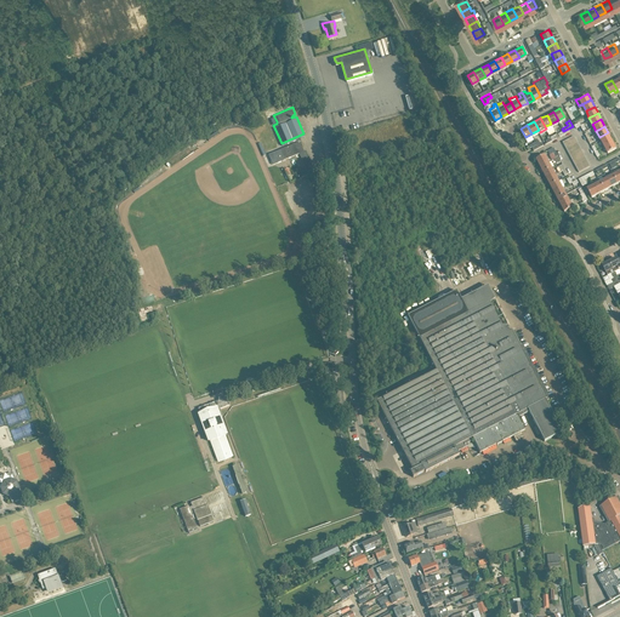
[(599,137),(603,144),(612,140),(608,132),(599,137)]
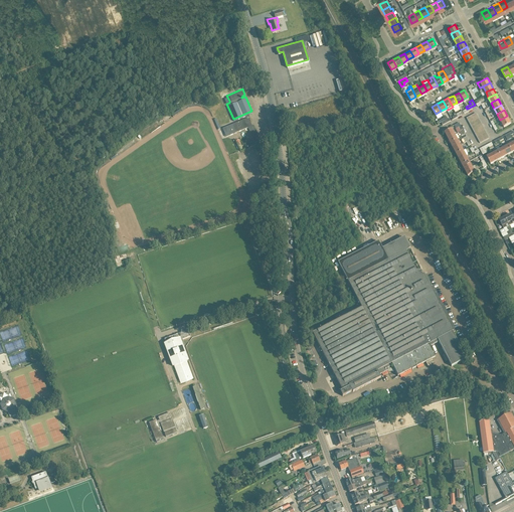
[(243,143),(245,147),(260,141),(259,137),(251,122),(251,123),(247,115),(222,126),(225,134),(247,126),(252,139),(243,143)]
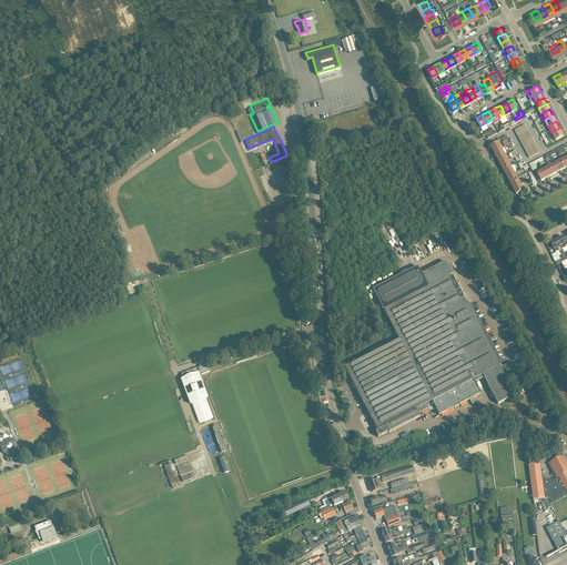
[(559,128),(552,132),(549,132),(552,135),(553,134),(555,138),(563,133),(559,128)]
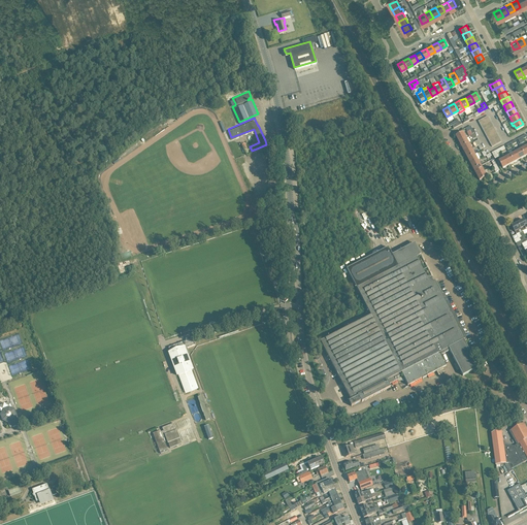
[(469,123),(465,126),(466,129),(469,128),(471,132),(473,130),(469,123)]
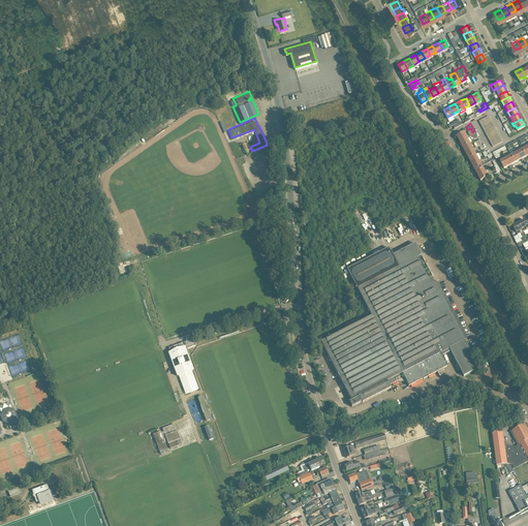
[(456,133),(459,140),(466,135),(463,129),(456,133)]
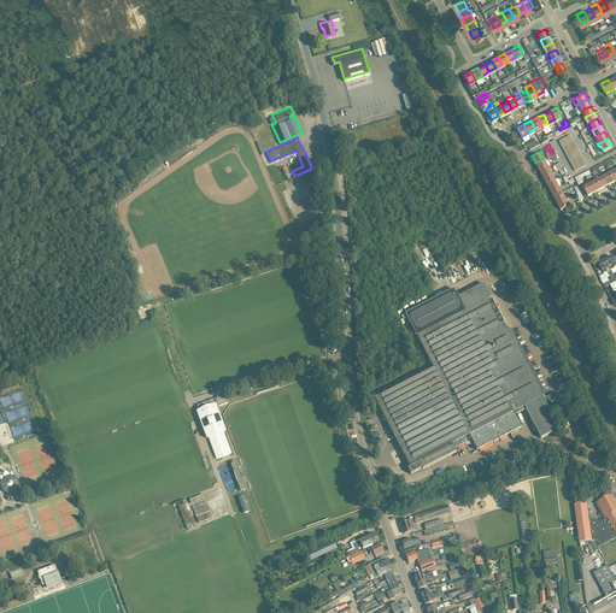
[(535,163),(539,169),(547,164),(544,158),(535,163)]
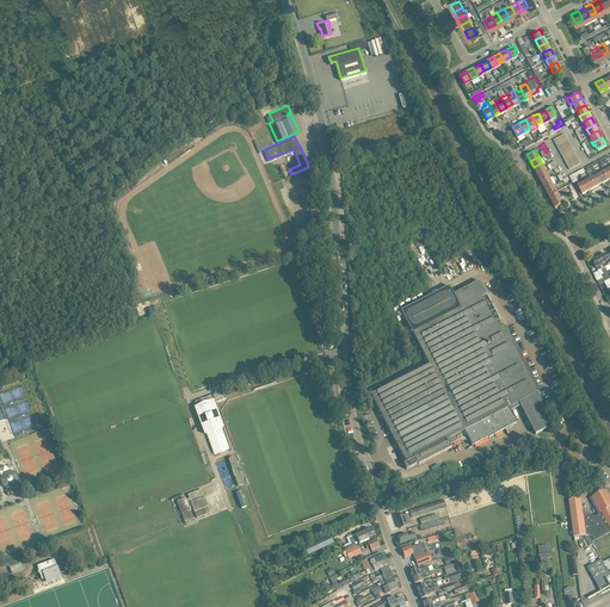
[(534,167),(537,173),(546,168),(542,162),(534,167)]
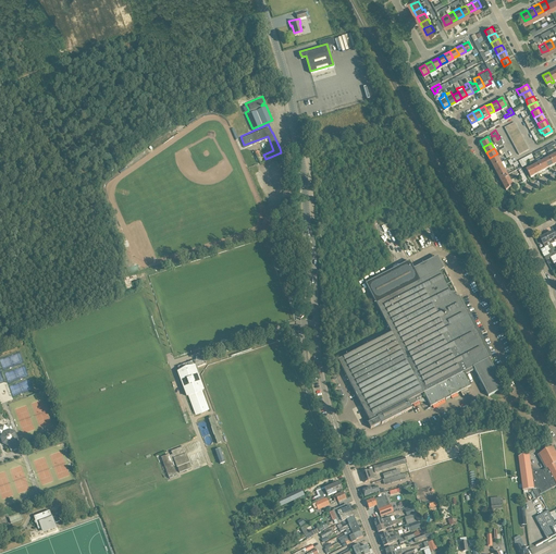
[(547,165),(553,162),(548,152),(546,151),(545,152),(544,154),(542,155),(547,165)]
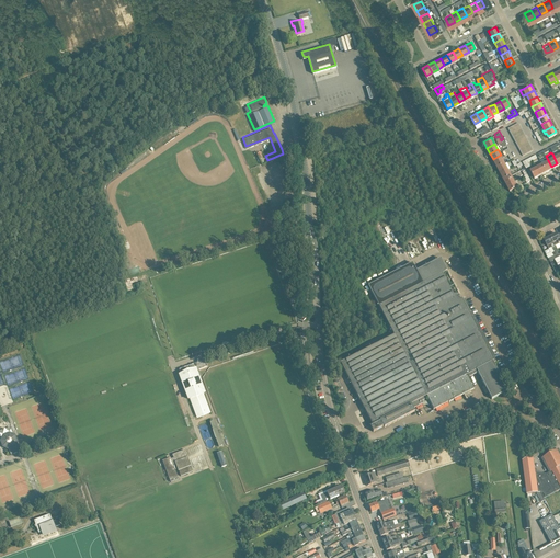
[(493,159),(496,166),(504,161),(501,155),(493,159)]
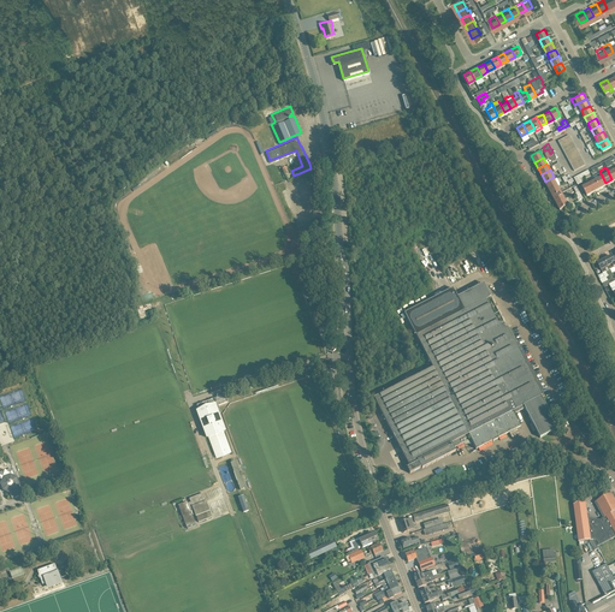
[(599,186),(605,183),(599,171),(597,173),(598,176),(595,178),(599,186)]
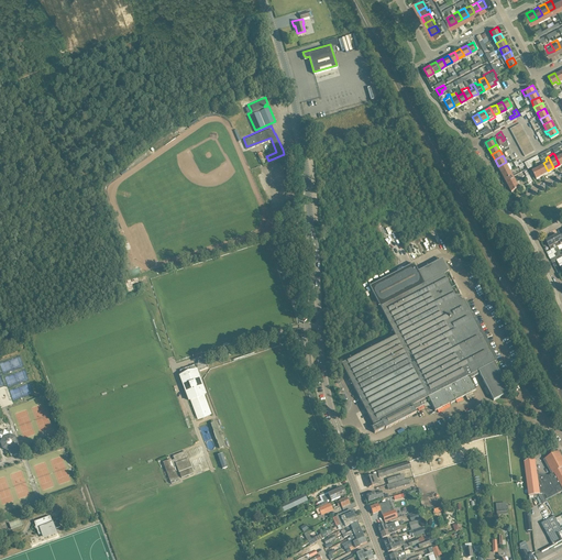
[(506,162),(498,166),(502,172),(509,167),(511,166),(508,161),(506,162)]
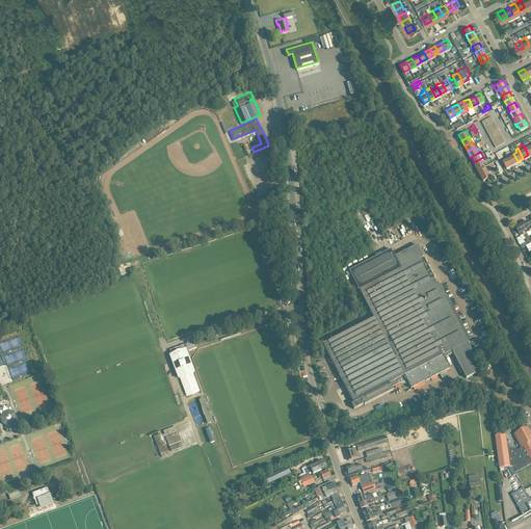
[(513,154),(507,156),(511,163),(518,161),(513,154)]
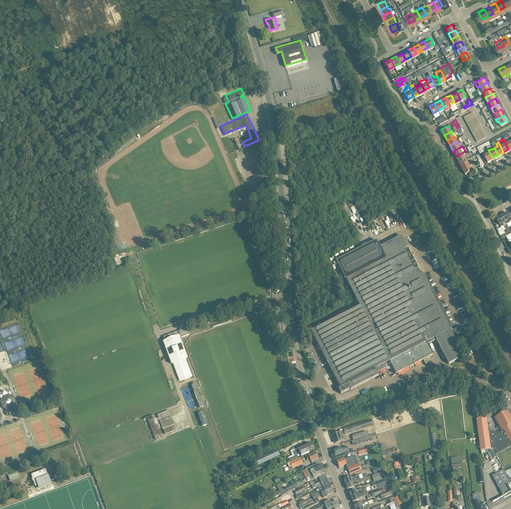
[(488,150),(481,154),(484,160),(486,159),(487,160),(492,157),(488,150)]
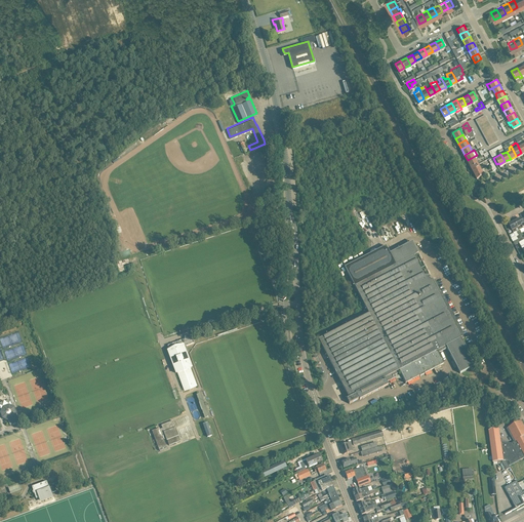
[(468,160),(471,165),(478,162),(475,156),(468,160)]
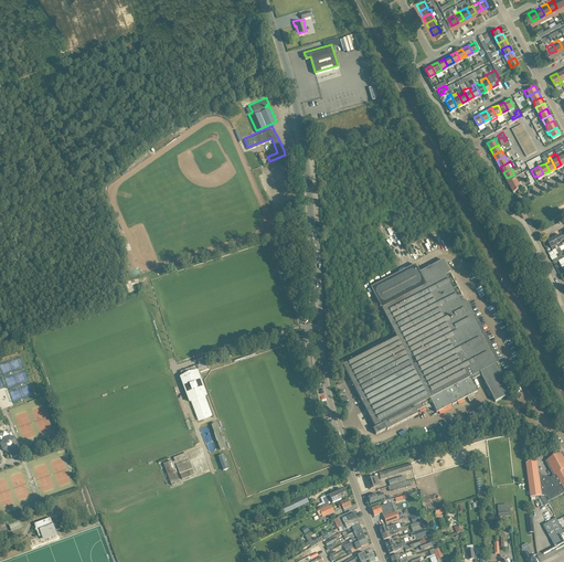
[(507,178),(509,184),(518,180),(514,175),(507,178)]
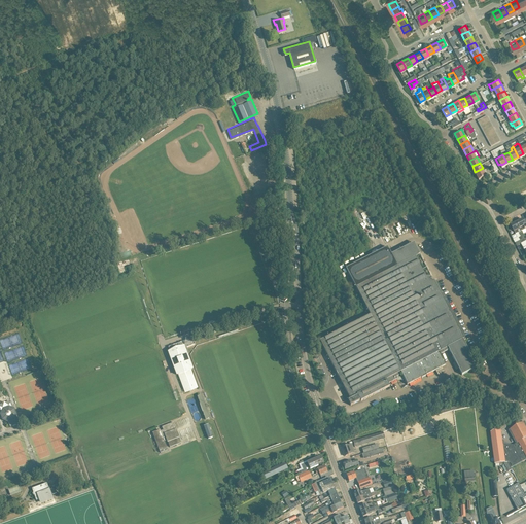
[(483,168),(475,172),(478,177),(485,174),(483,168)]
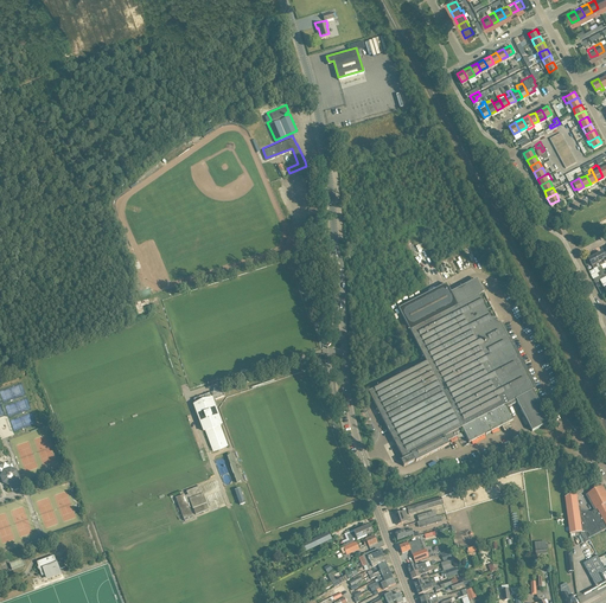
[(601,249),(594,252),(600,263),(605,258),(605,250),(605,251),(603,252),(601,249)]
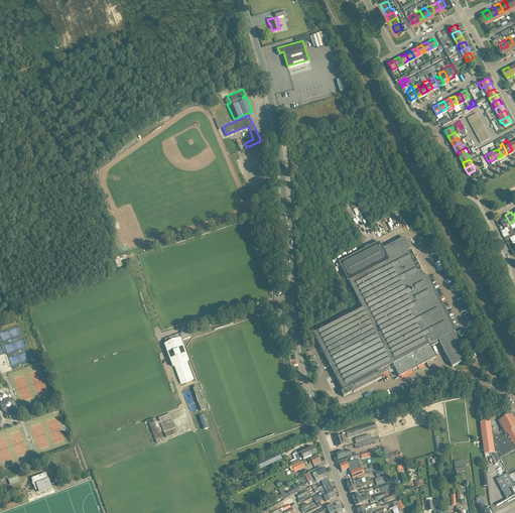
[(507,230),(508,233),(513,230),(512,227),(510,224),(505,215),(500,218),(504,227),(506,225),(508,229),(507,230)]
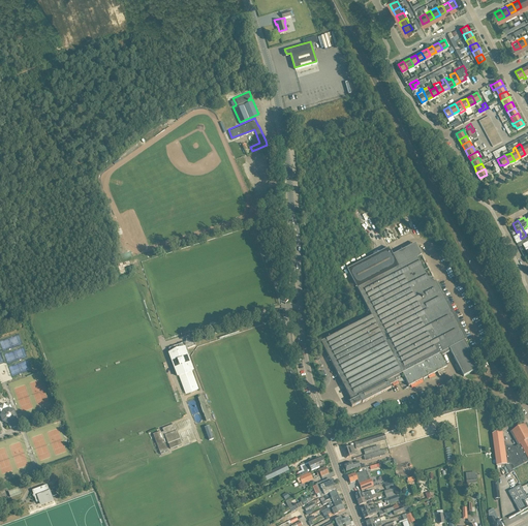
[(477,366),(464,340),(466,339),(465,335),(464,336),(441,292),(442,291),(437,280),(435,281),(414,241),(392,252),(387,245),(346,267),(370,313),(356,320),(354,316),(343,322),(345,327),(320,339),(350,397),(351,398),(348,399),(351,404),(361,399),(362,400),(390,385),(389,382),(397,378),(396,376),(402,373),(408,383),(422,376),(427,374),(446,364),(441,352),(449,348),(463,374),(477,366)]
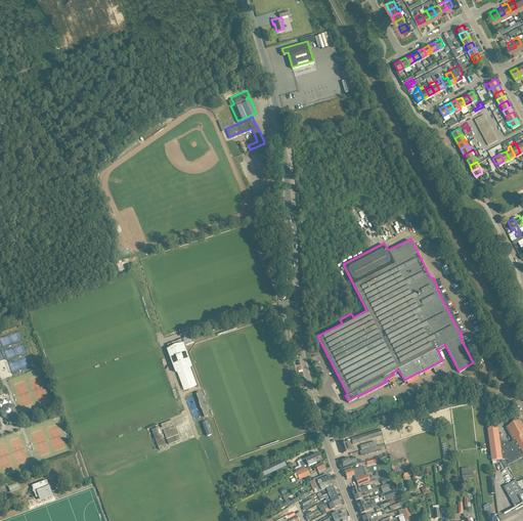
[(190,334),(166,342),(168,347),(167,347),(175,370),(176,370),(183,387),(195,383),(189,364),(190,364),(182,344),(192,340),(190,334)]
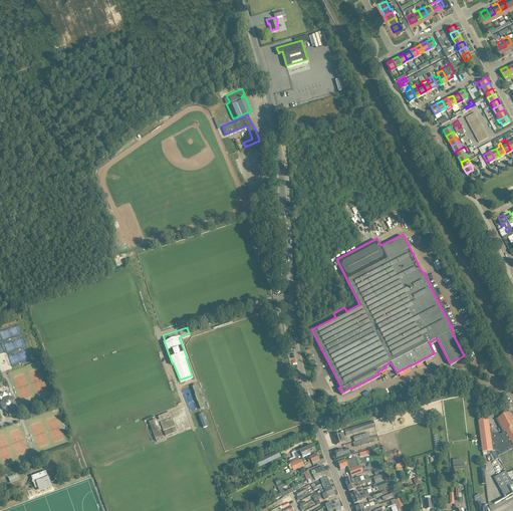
[(197,407),(201,406),(195,382),(190,384),(197,407)]
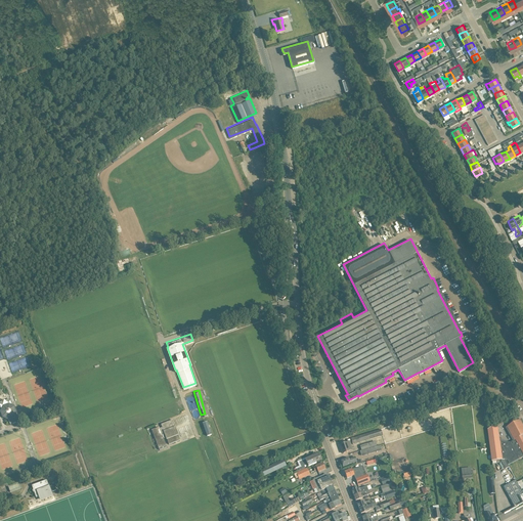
[(15,419),(16,418),(14,410),(14,409),(12,404),(8,402),(2,403),(0,408),(2,414),(7,417),(9,422),(10,422),(15,420),(15,419)]
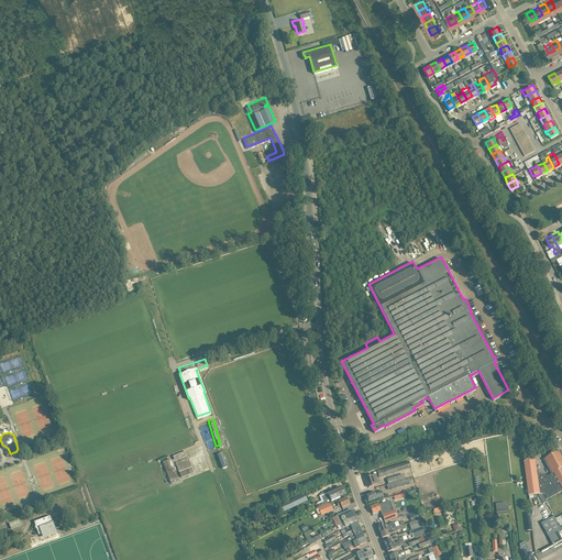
[(533,453),(522,459),(528,493),(537,492),(541,500),(544,497),(561,487),(561,451),(560,448),(543,456),(542,457),(550,471),(547,473),(537,472),(533,453)]
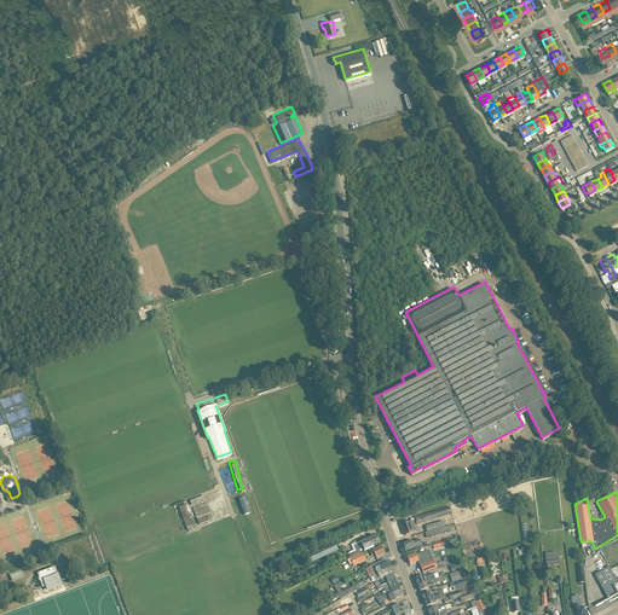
[(186,502),(178,504),(186,526),(195,523),(192,515),(195,514),(196,516),(198,522),(212,517),(209,511),(209,510),(209,509),(203,493),(189,498),(190,502),(188,503),(186,502)]
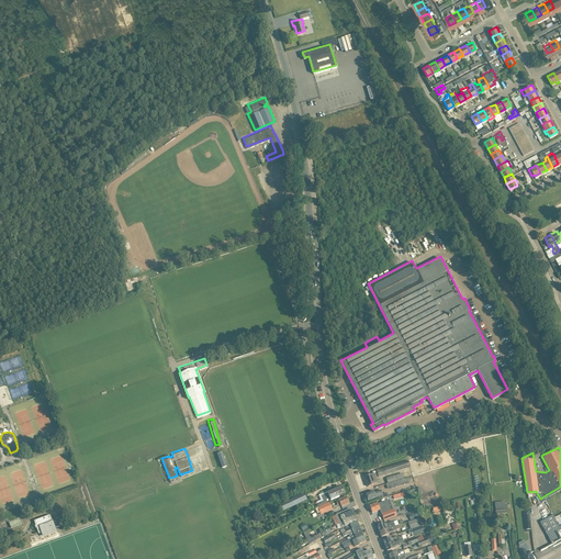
[(226,464),(221,449),(216,451),(221,466),(226,464)]
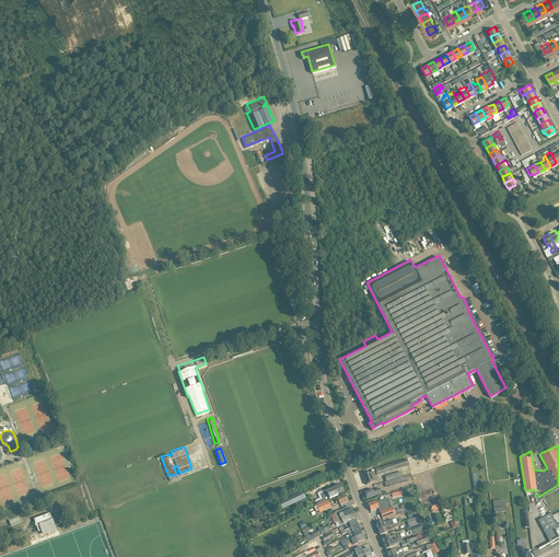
[(374,466),(376,473),(408,463),(406,456),(374,466)]
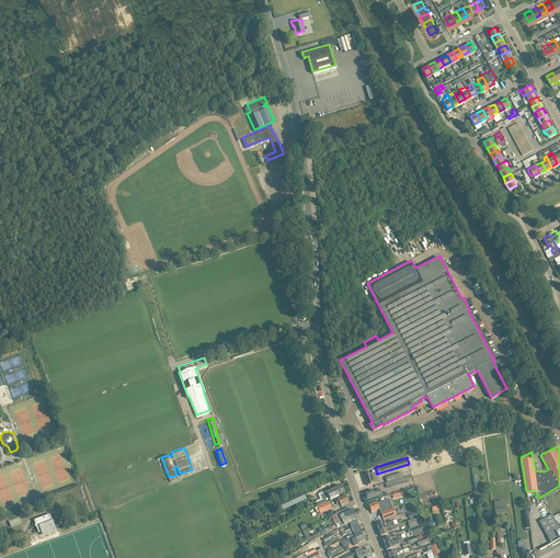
[(385,475),(387,479),(403,475),(401,469),(385,475)]
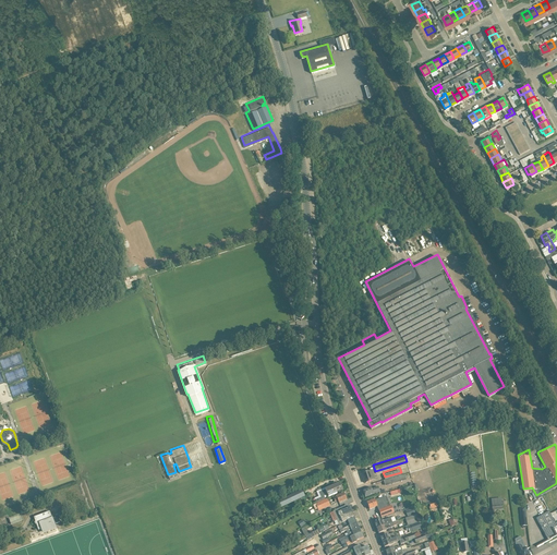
[(361,471),(364,480),(370,479),(374,477),(371,468),(366,470),(361,471)]
